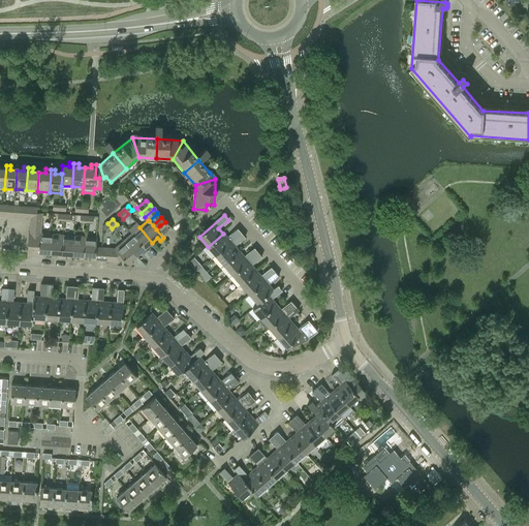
[(167,234),(173,230),(165,222),(160,225),(167,234)]
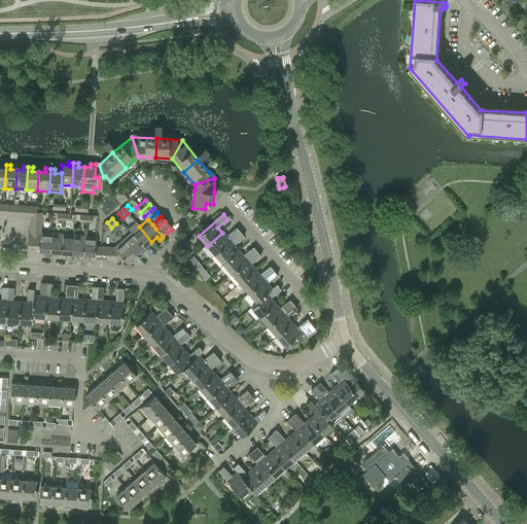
[(107,232),(111,228),(107,222),(102,226),(107,232)]
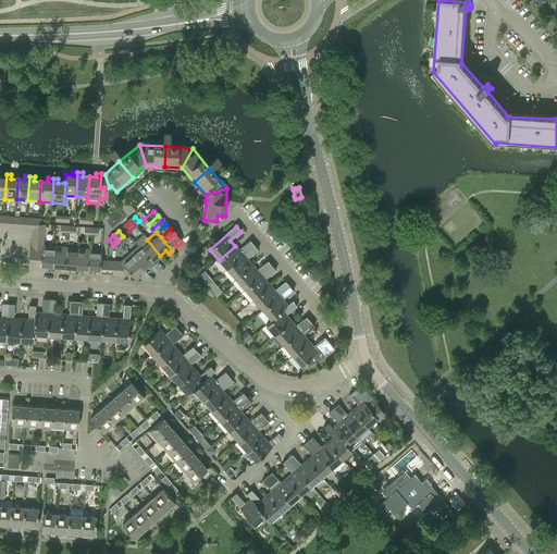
[(172,250),(176,246),(169,237),(164,242),(172,250)]
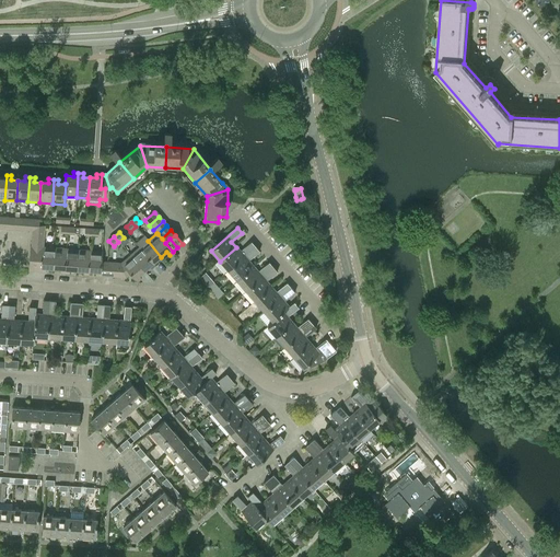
[(156,260),(161,257),(148,241),(139,248),(155,267),(159,264),(156,260)]
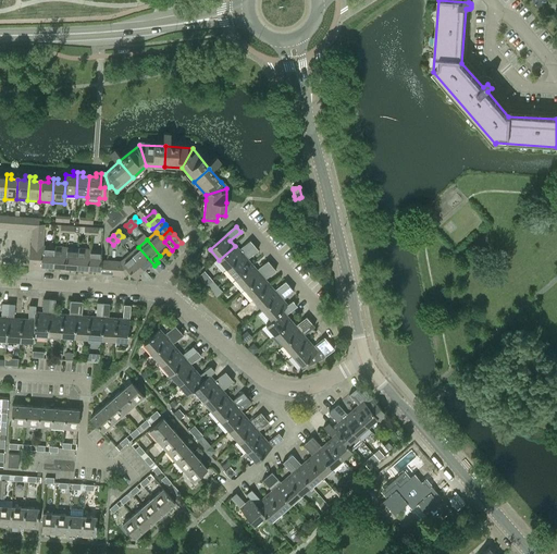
[(227,270),(255,247),(250,242),(239,251),(235,246),(219,260),(227,270)]
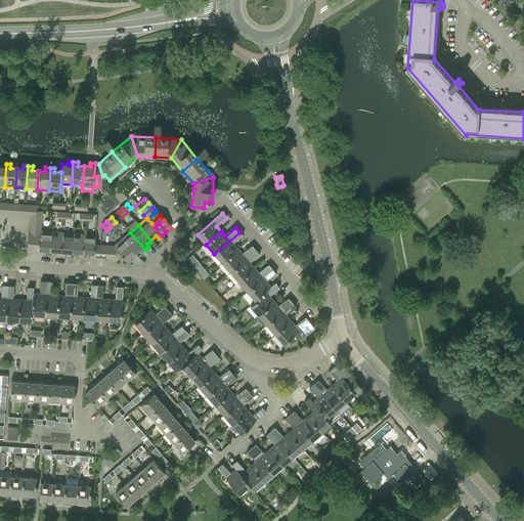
[(49,253),(51,233),(40,232),(40,239),(39,245),(33,244),(33,255),(42,256),(43,252),(49,253)]
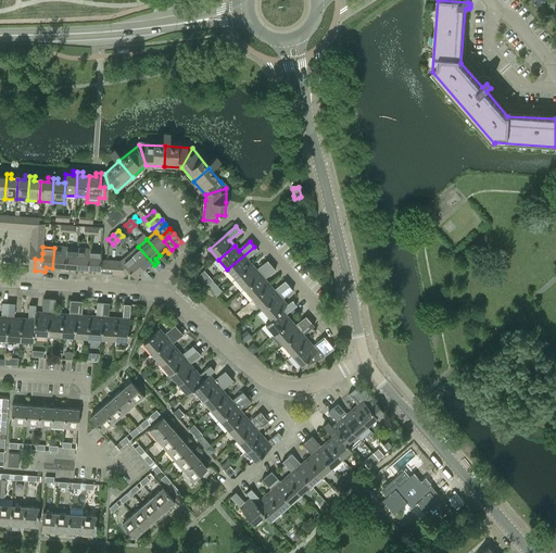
[(150,268),(154,265),(138,247),(129,254),(142,271),(148,265),(150,268)]
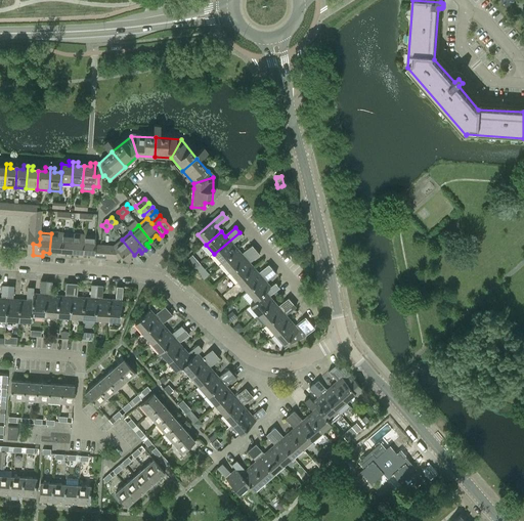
[(233,246),(244,236),(239,232),(214,254),(222,264),(237,251),(233,246)]
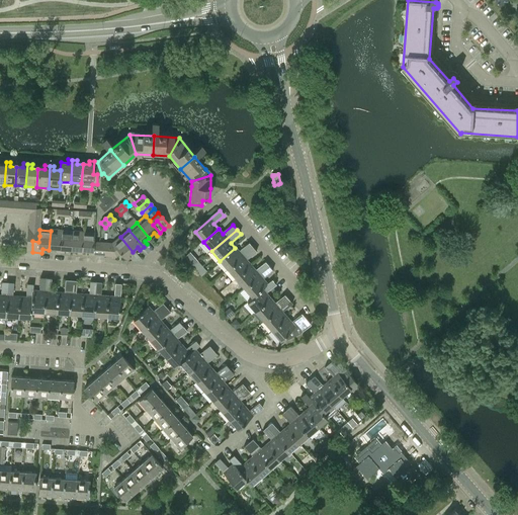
[(60,254),(61,231),(51,231),(49,250),(55,250),(55,254),(60,254)]
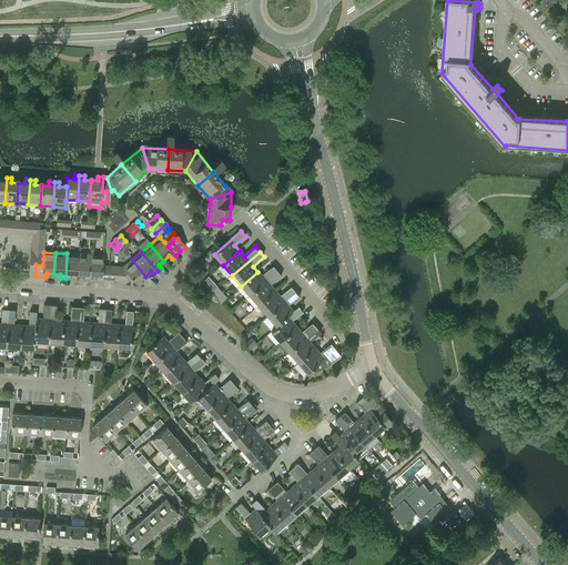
[(78,275),(79,254),(67,253),(66,279),(70,279),(70,275),(78,275)]
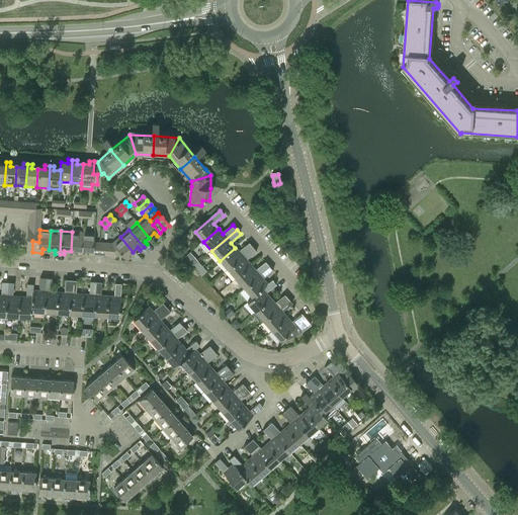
[(81,252),(83,233),(72,232),(71,251),(77,252),(76,255),(82,256),(82,252),(81,252)]
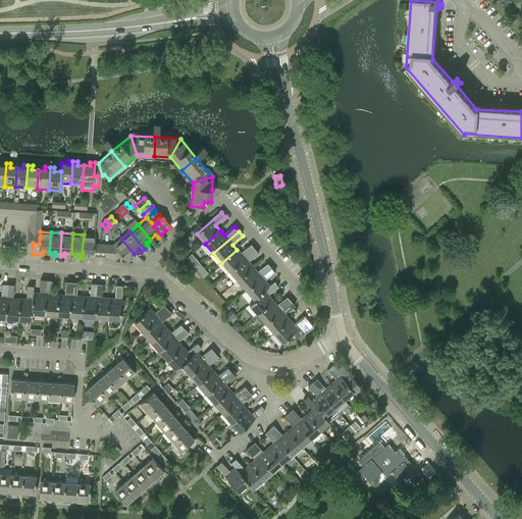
[(93,258),(95,236),(84,235),(82,254),(83,254),(89,254),(89,258),(93,258)]
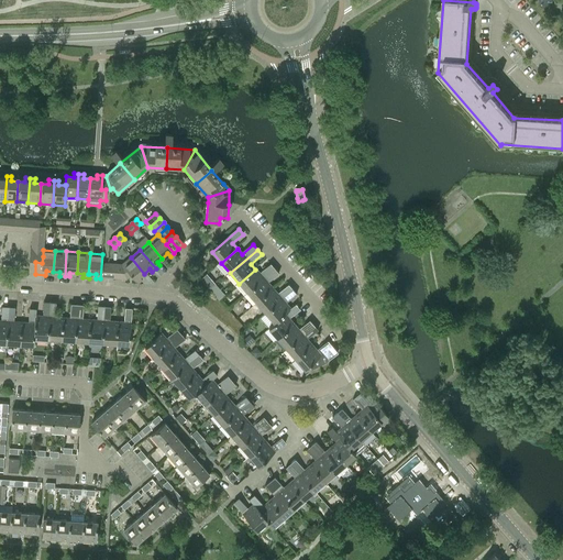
[(140,277),(144,274),(131,257),(122,266),(114,265),(114,280),(127,281),(131,277),(138,285),(142,281),(140,277)]
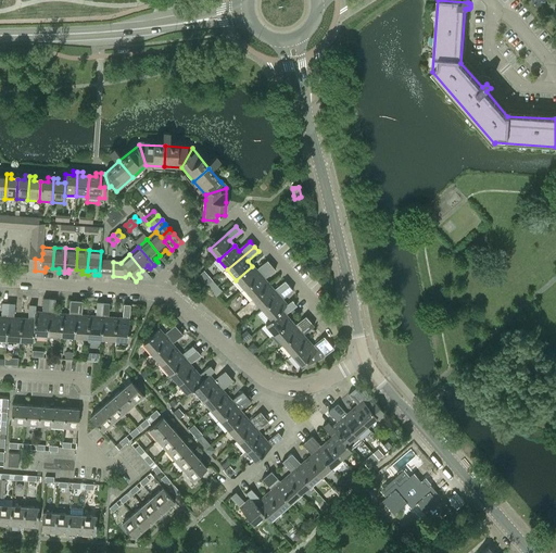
[(244,290),(272,266),(267,262),(256,272),(252,266),(236,280),(244,290)]
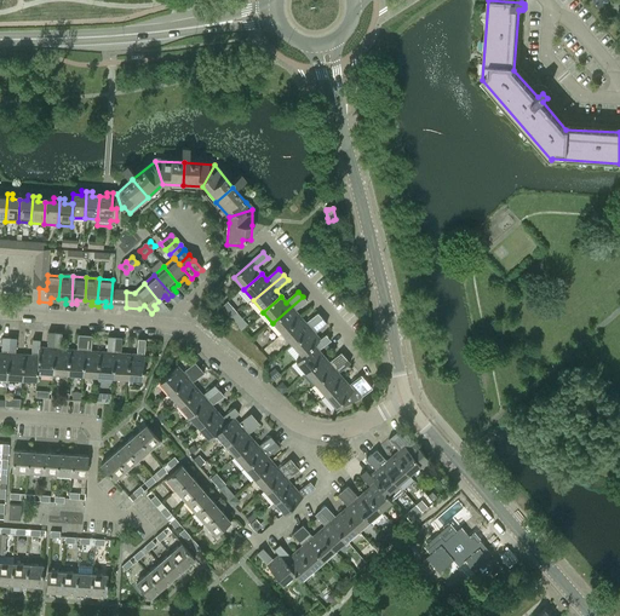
[(296,314),(308,303),(303,297),(273,323),(283,334),(300,320),(296,314)]
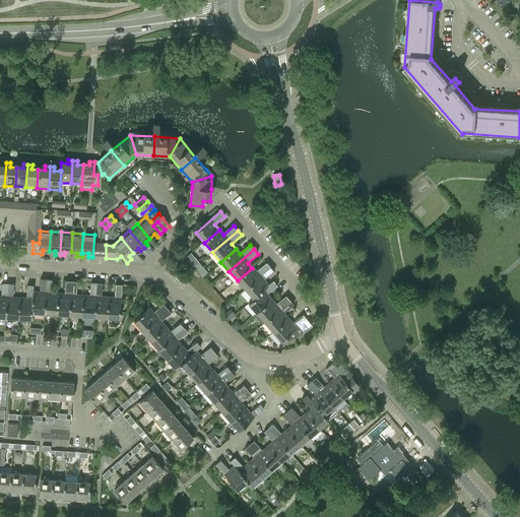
[(246,291),(271,268),(267,264),(257,272),(252,268),(238,280),(246,291)]
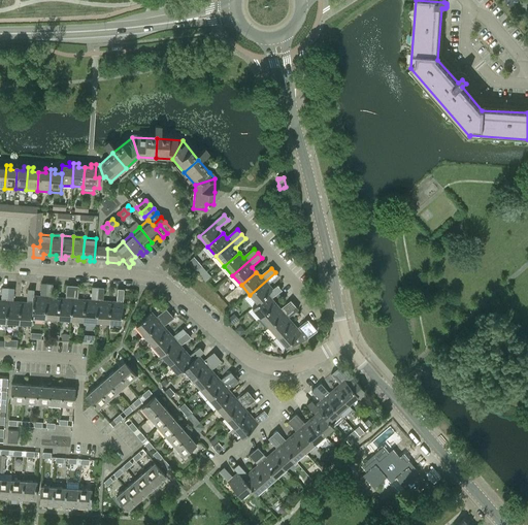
[(268,286),(278,276),(275,272),(250,295),(258,304),(273,291),(268,286)]
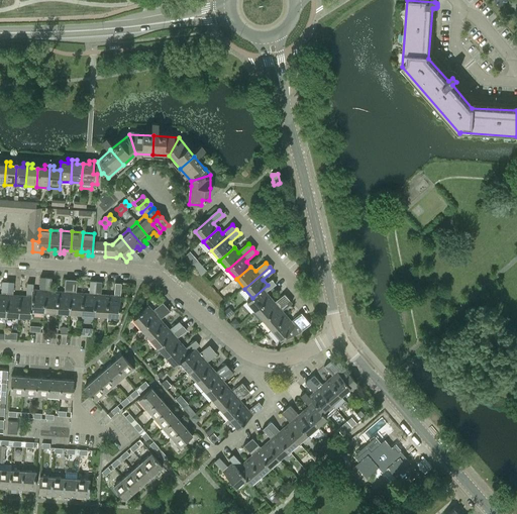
[(43,312),(45,279),(39,279),(38,292),(32,291),(31,311),(43,312)]
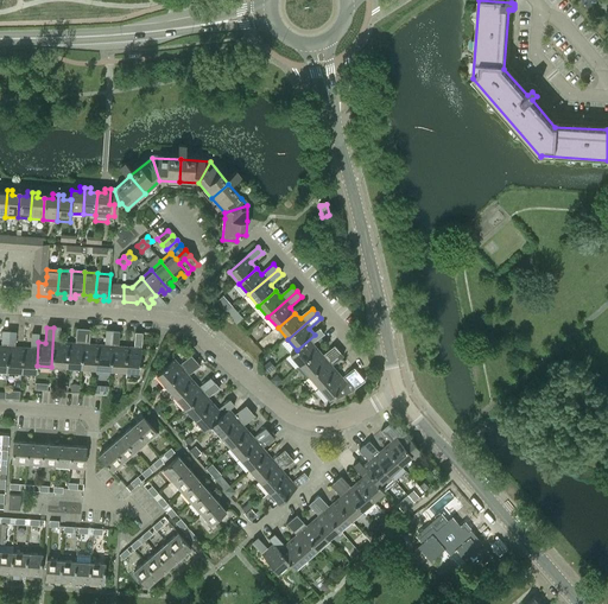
[(59,344),(61,329),(54,328),(51,367),(65,368),(68,344),(59,344)]
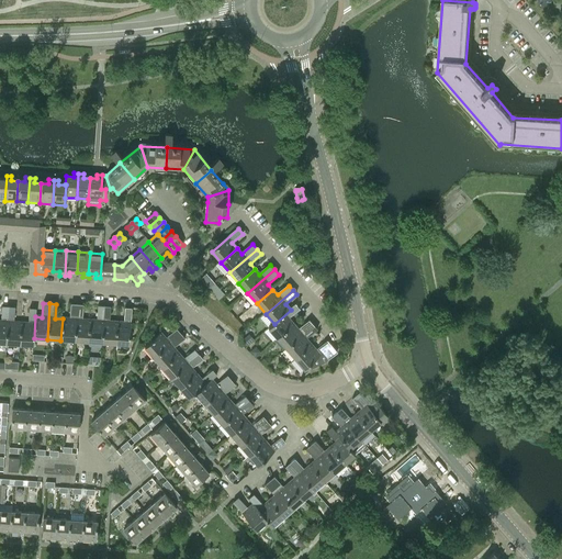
[(74,342),(77,305),(69,305),(69,320),(63,319),(60,341),(74,342)]
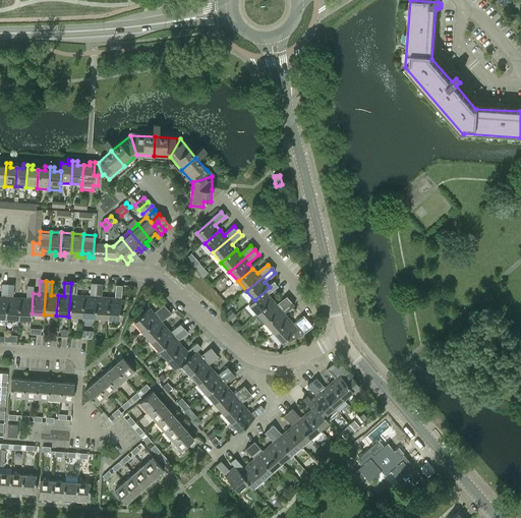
[(76,297),(77,284),(71,283),(68,317),(81,318),(83,297),(76,297)]
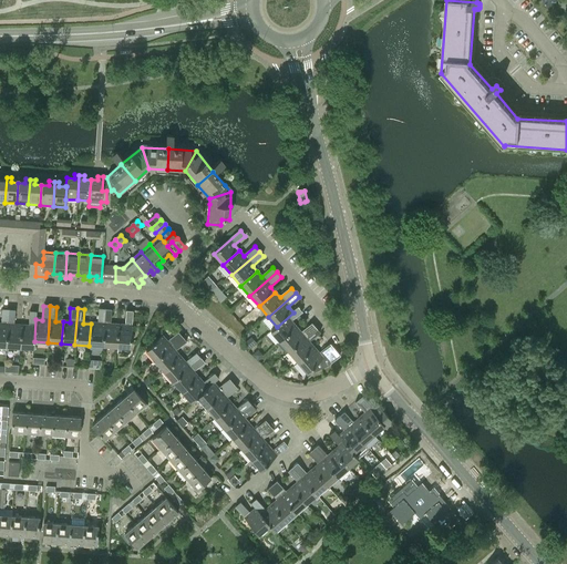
[(291,322),(302,314),(298,308),(294,313),(277,327),(271,331),(280,342),(297,328),(291,322)]
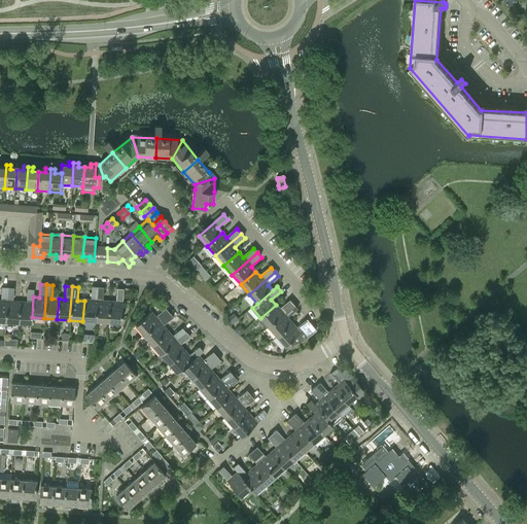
[(95,321),(98,288),(91,287),(90,301),(84,301),(82,321),(95,321)]
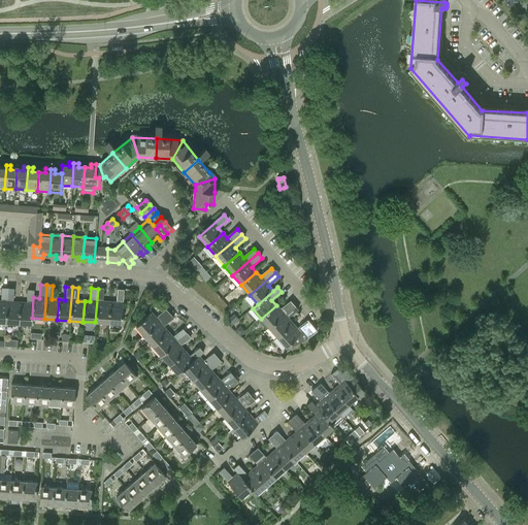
[(103,302),(104,289),(98,289),(95,322),(108,323),(109,303),(103,302)]
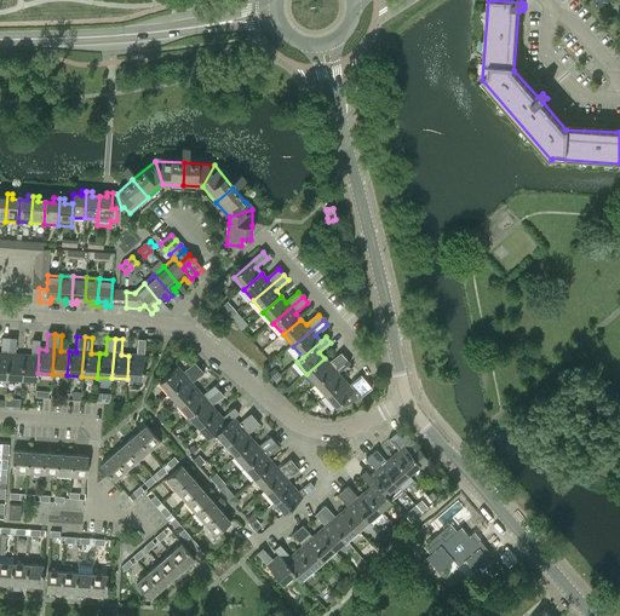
[(15,357),(16,341),(10,340),(6,380),(22,381),(23,357),(15,357)]
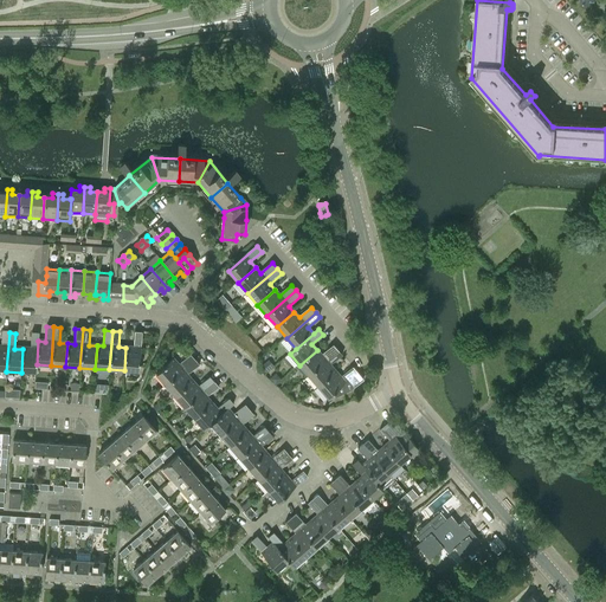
[(141,341),(142,334),(134,332),(133,348),(126,348),(124,370),(139,371),(141,348),(141,341)]
